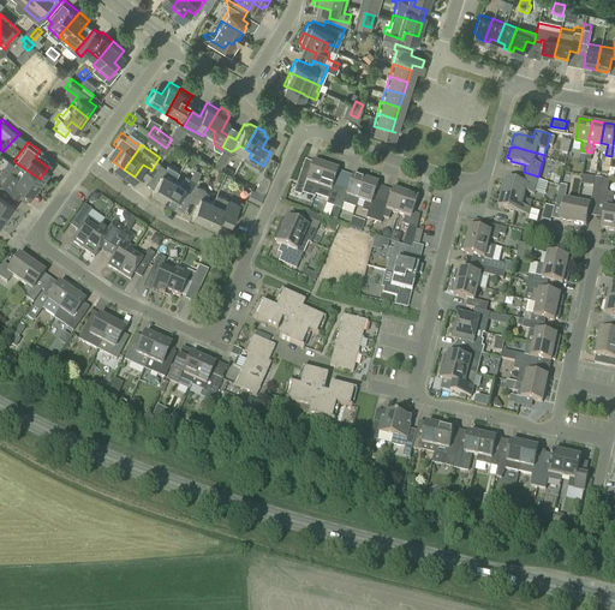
[(31,191),(40,179),(13,161),(9,156),(0,168),(0,179),(12,187),(17,191),(22,184),(31,191)]
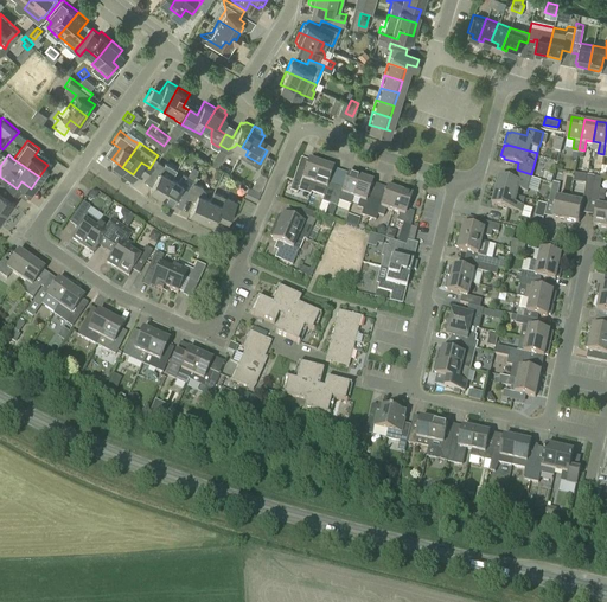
[(311,190),(321,160),(308,155),(304,170),(296,167),(289,187),(298,190),(298,187),(311,192),(311,190)]
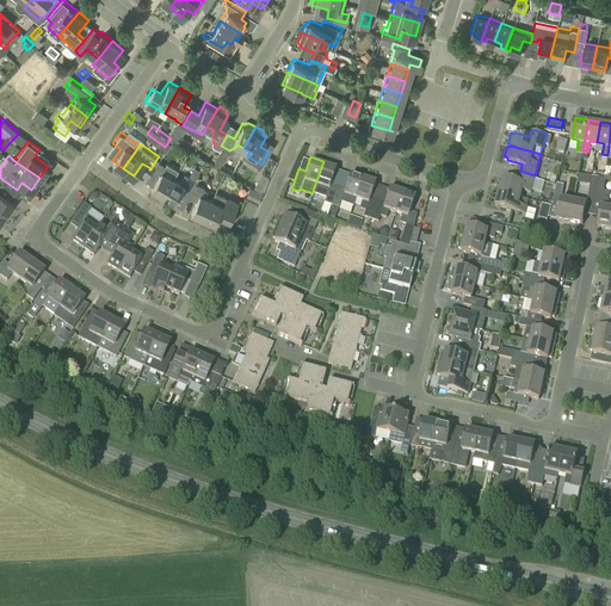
[(162,193),(173,175),(166,171),(170,165),(158,158),(150,169),(158,174),(150,186),(152,191),(158,195),(161,192),(162,193)]
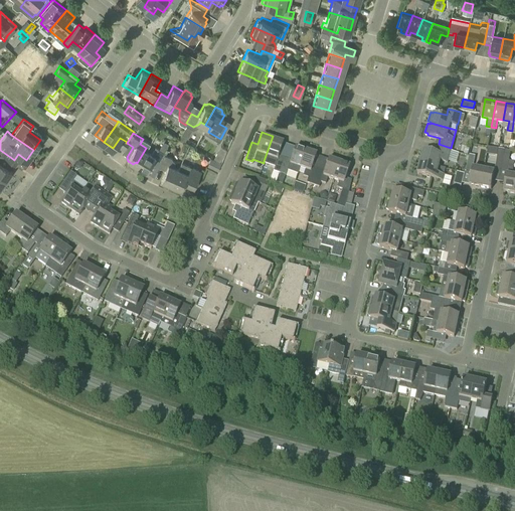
[(279,170),(285,154),(279,152),(283,140),(273,136),(264,161),(275,164),(273,168),(279,170)]
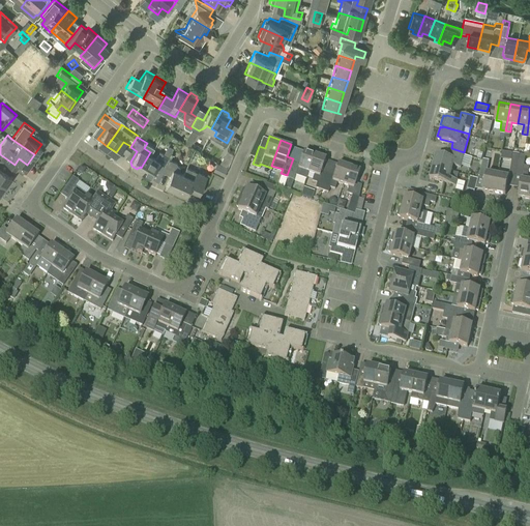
[(169,155),(171,149),(162,143),(157,149),(158,150),(155,155),(150,152),(141,168),(150,173),(155,165),(163,169),(169,155)]
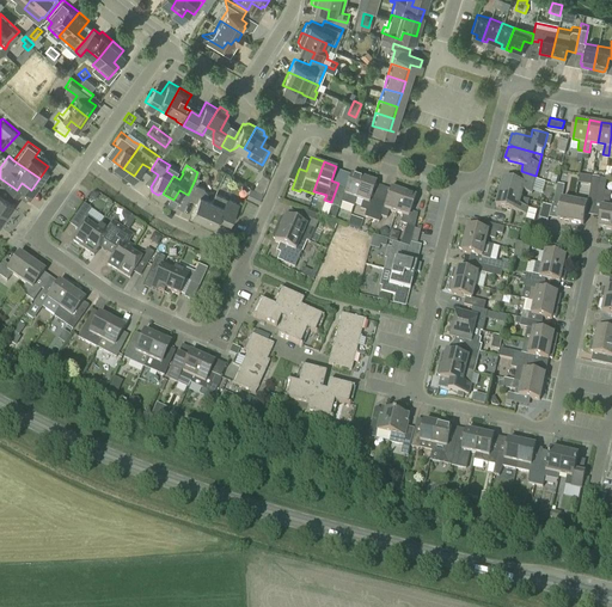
[(346,185),(338,183),(331,202),(340,204),(341,200),(354,203),(356,195),(363,176),(350,171),(346,185)]
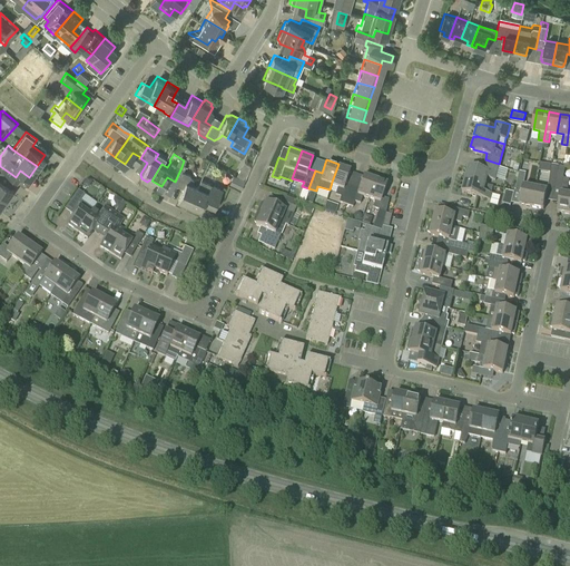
[(494,177),(499,164),(485,159),(483,167),(469,163),(465,176),(485,182),(488,175),(494,177)]
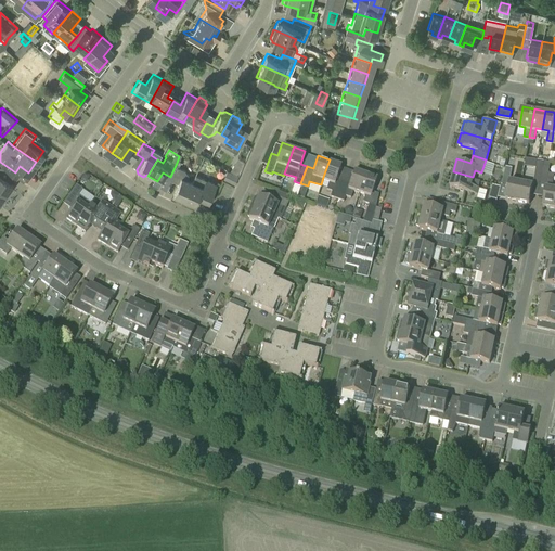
[(540,181),(544,157),(537,156),(533,180),(540,181)]
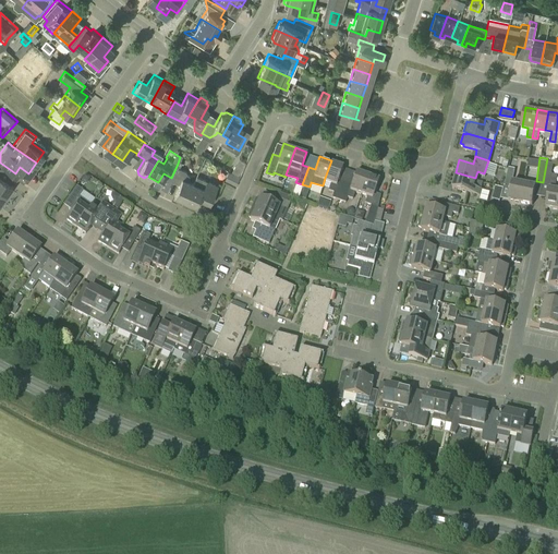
[(557,201),(557,182),(556,182),(556,181),(557,172),(552,171),(554,159),(547,158),(543,182),(549,183),(545,205),(557,206),(557,201)]
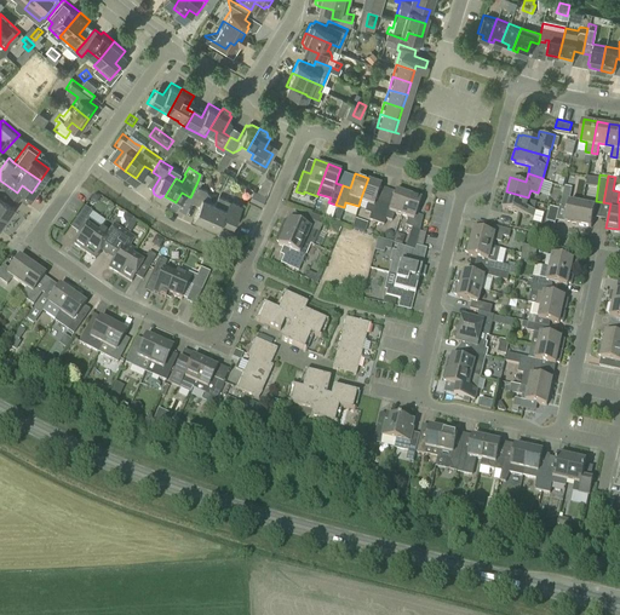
[(375,219),(383,199),(375,196),(380,182),(368,178),(361,197),(367,200),(365,208),(371,210),(368,216),(375,219)]
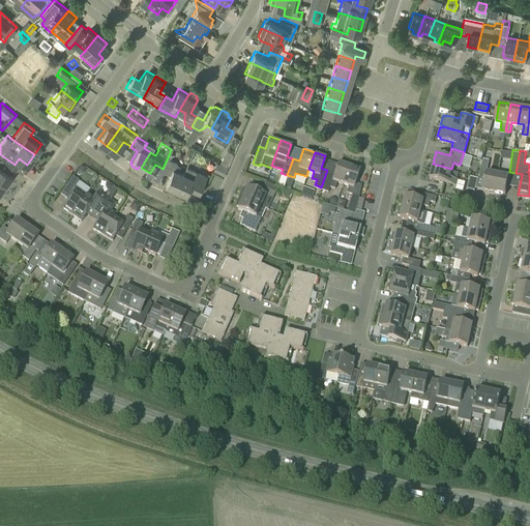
[(0,178),(5,182),(12,173),(8,170),(12,165),(0,155),(0,178)]
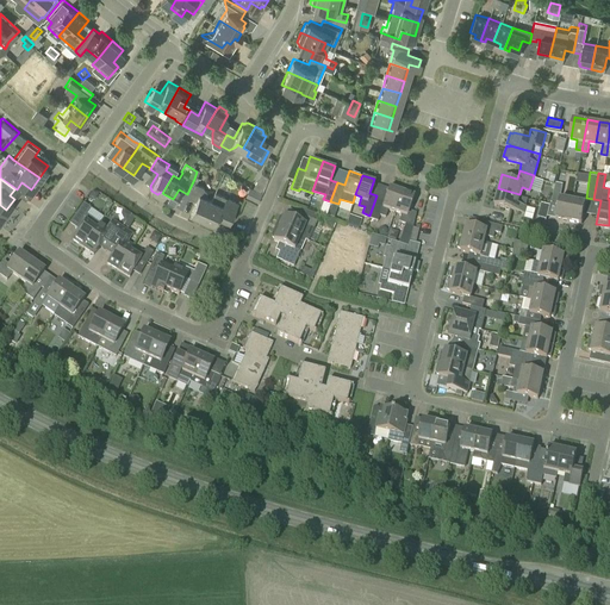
[(203,182),(194,179),(187,194),(188,194),(188,193),(197,198),(191,210),(193,216),(201,219),(211,197),(205,194),(207,189),(203,182)]
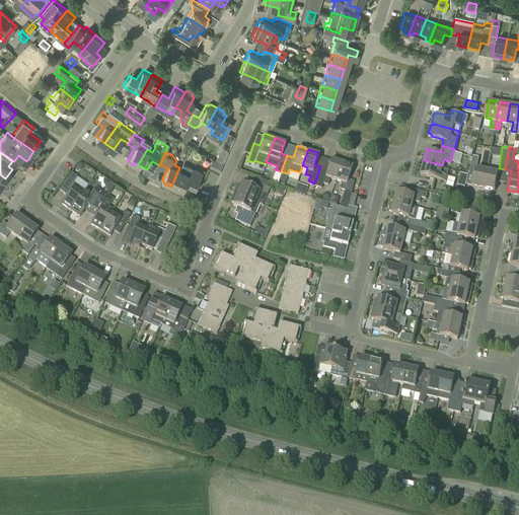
[(484,186),(488,168),(476,165),(478,154),(473,153),(468,169),(474,170),(472,182),(484,186)]
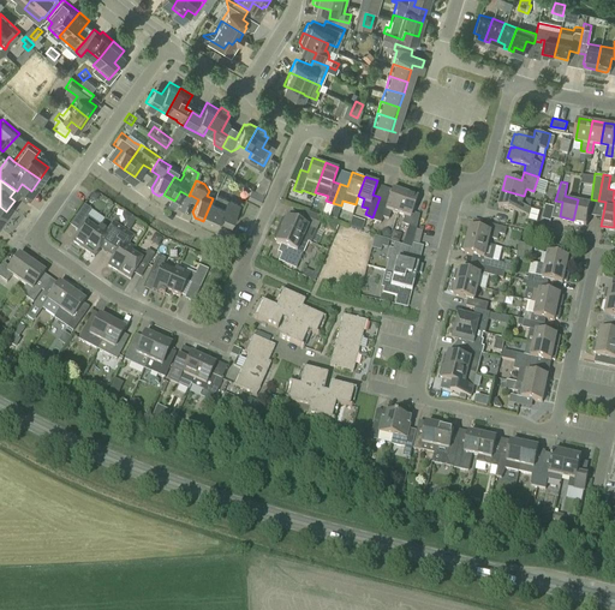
[(398,210),(405,190),(392,185),(387,201),(380,197),(372,217),(381,220),(382,214),(388,216),(392,208),(398,210)]
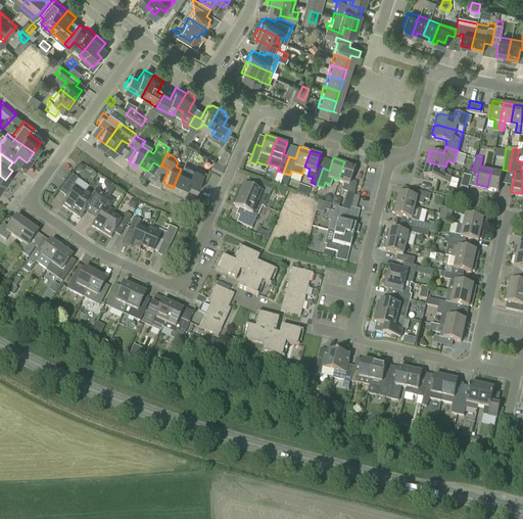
[(193,178),(199,181),(204,171),(184,161),(181,169),(173,188),(179,191),(183,189),(184,189),(187,183),(188,183),(191,182),(193,178)]
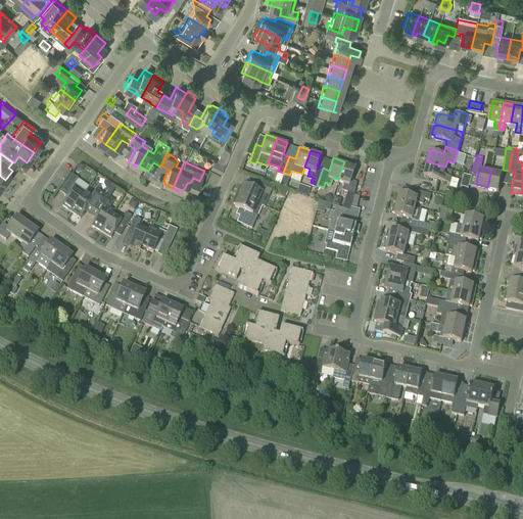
[(344,161),(338,179),(344,181),(341,187),(346,189),(355,166),(344,161)]
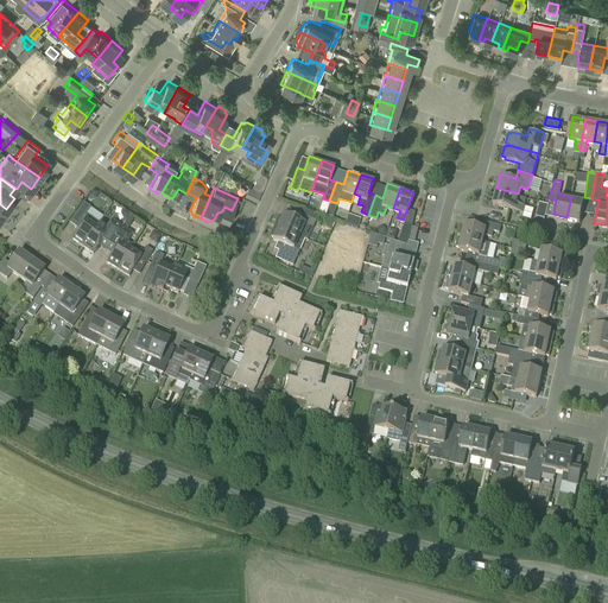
[(517,201),(518,194),(496,188),(492,202),(523,210),(524,203),(517,201)]
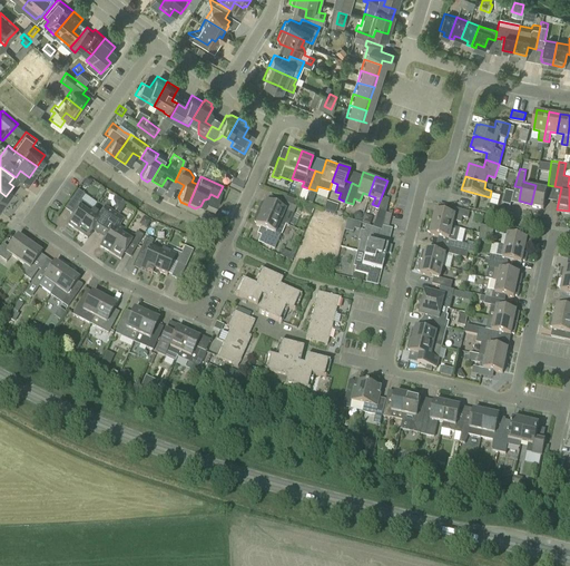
[(536,185),(531,204),(543,206),(548,187),(536,185)]
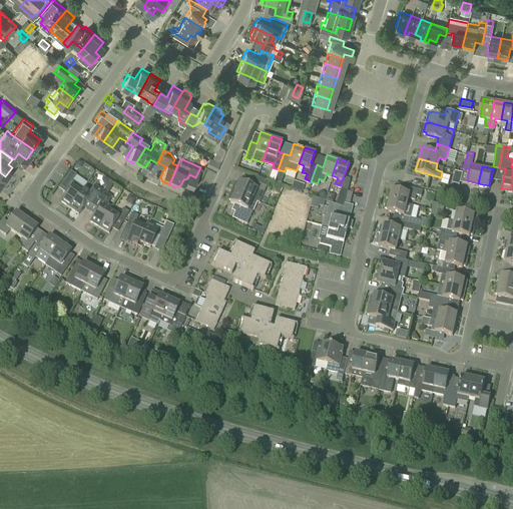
[(69,204),(83,185),(73,177),(76,172),(70,167),(63,177),(71,183),(60,198),(69,204)]
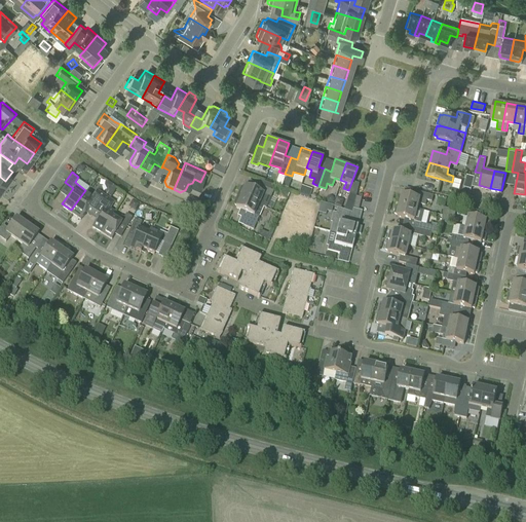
[(472,186),(475,175),(466,173),(463,184),(472,186)]
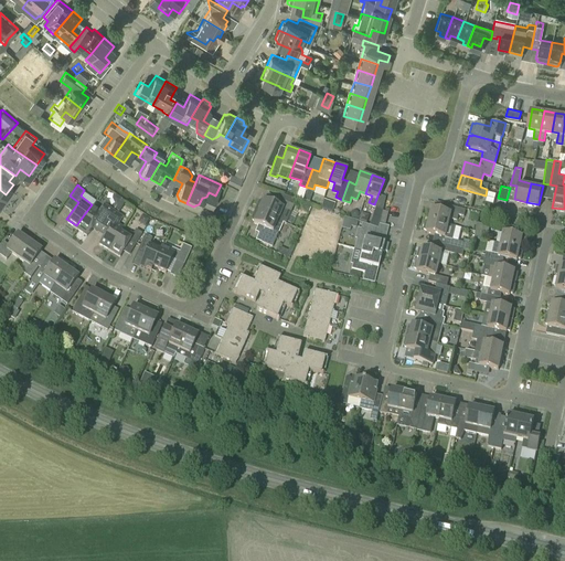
[(255,208),(277,218),(283,220),(285,220),(294,202),(291,201),(292,198),(280,192),(278,196),(267,190),(264,197),(263,199),(260,198),(258,199),(255,208)]
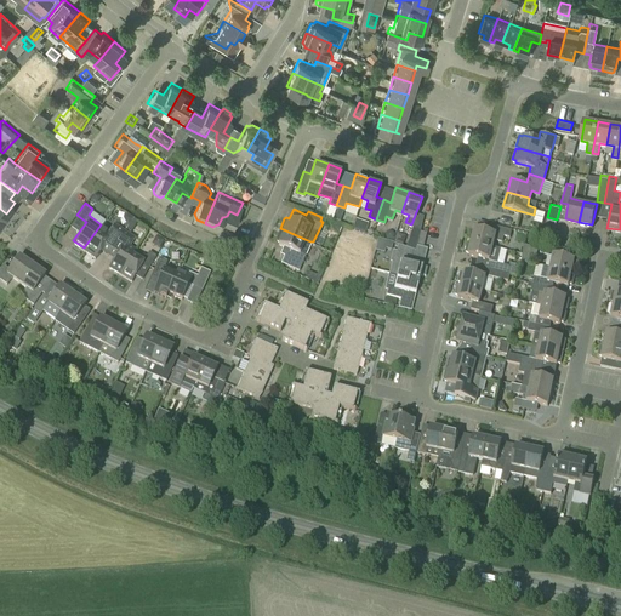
[(115,240),(125,228),(114,221),(108,228),(101,224),(84,247),(95,256),(109,237),(115,240)]
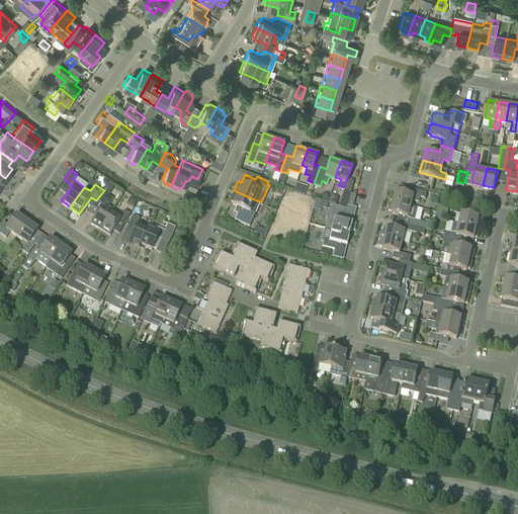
[(411,203),(412,198),(419,200),(420,195),(425,196),(426,190),(409,186),(408,191),(396,188),(394,199),(411,203)]
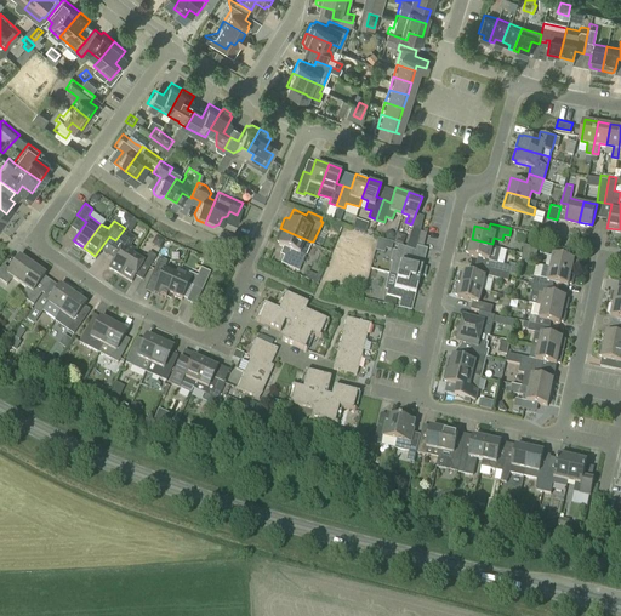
[(416,246),(421,227),(412,224),(406,244),(414,246),(416,246)]
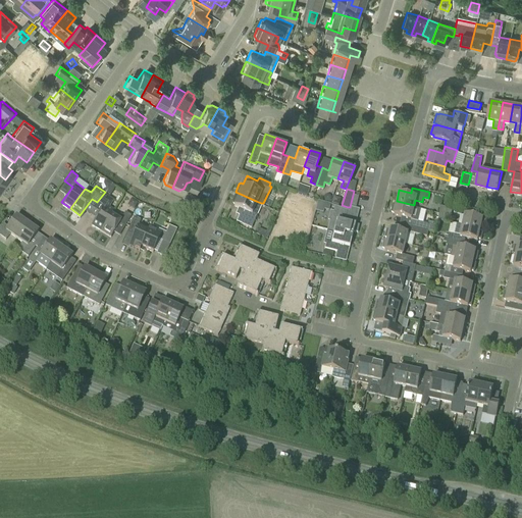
[(101,228),(113,207),(109,204),(113,198),(105,192),(97,202),(102,205),(92,222),(101,228)]
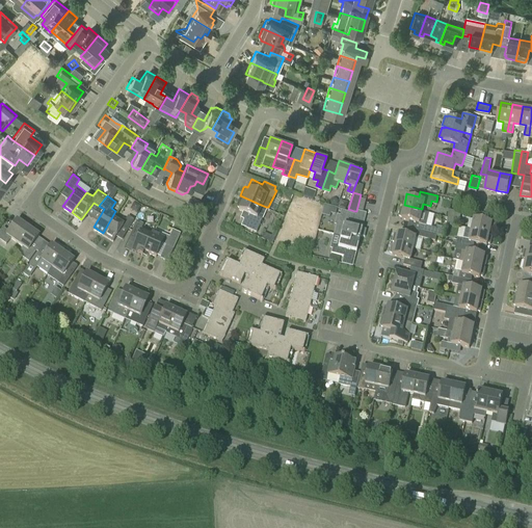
[(259,223),(266,207),(261,205),(240,195),(237,203),(237,205),(239,205),(239,207),(248,211),(246,217),(248,219),(246,226),(257,230),(259,223)]
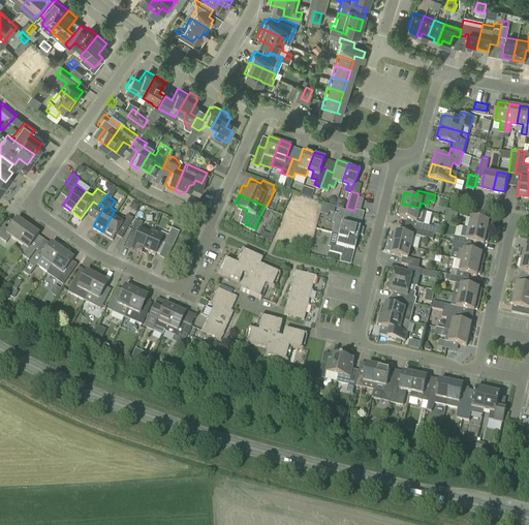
[(457,215),(460,203),(458,202),(453,207),(447,206),(444,220),(450,221),(452,214),(457,215)]
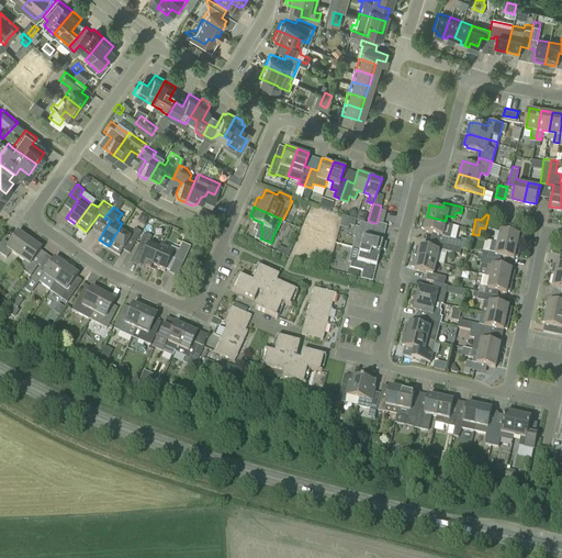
[(453,223),(446,221),(427,216),(423,216),(420,225),(425,227),(424,229),(438,232),(438,233),(444,235),(442,242),(461,246),(461,245),(468,246),(469,240),(450,235),(453,223)]
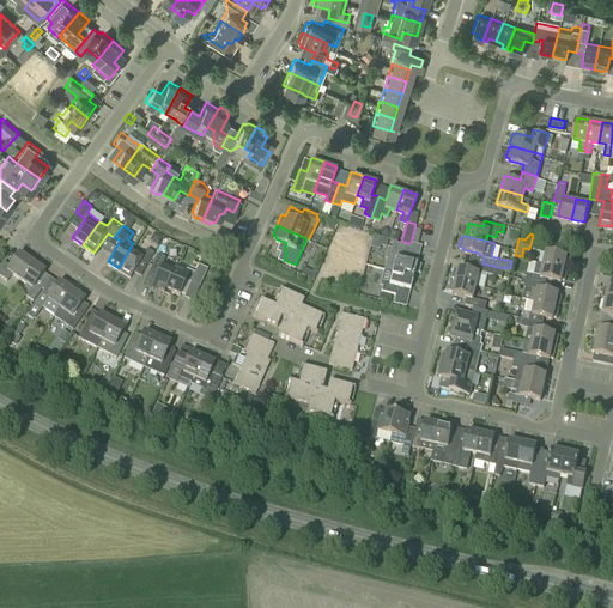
[(393,268),(414,274),(416,268),(420,269),(420,268),(419,268),(422,261),(405,256),(408,243),(401,241),(393,238),(392,244),(389,244),(384,266),(393,268)]
